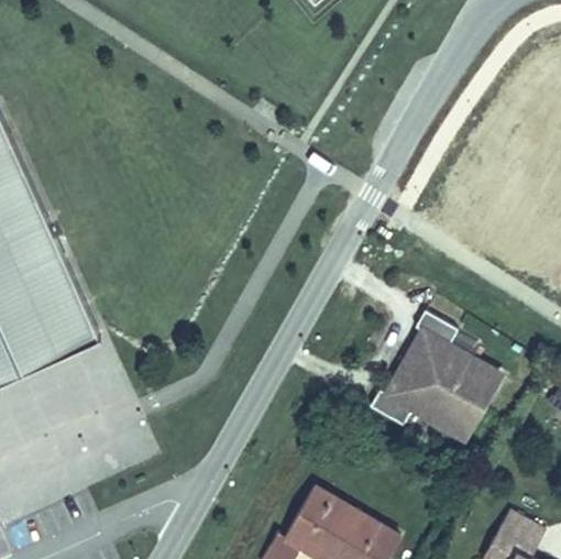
[(0,377),(96,335),(0,120),(0,377)]
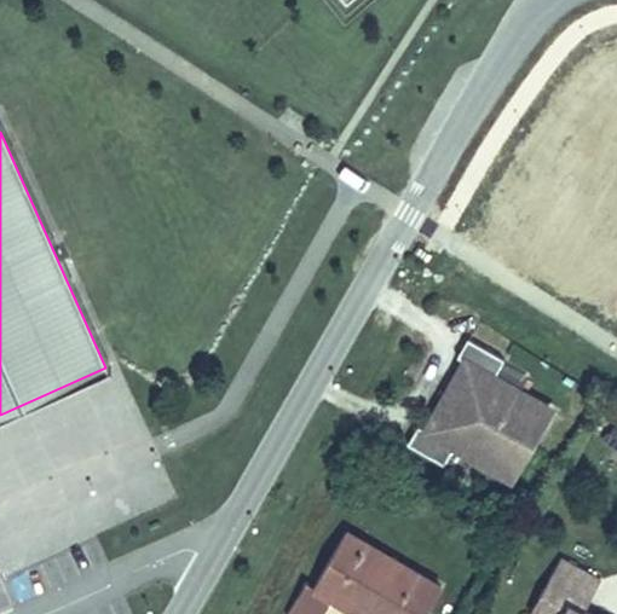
[(509,484),(549,413),(506,389),(502,397),(488,388),(491,382),(501,364),(465,342),(455,360),(462,365),(443,400),(422,434),(416,430),(405,449),(442,469),(451,451),(456,444),(471,452),(467,459),(509,484)]
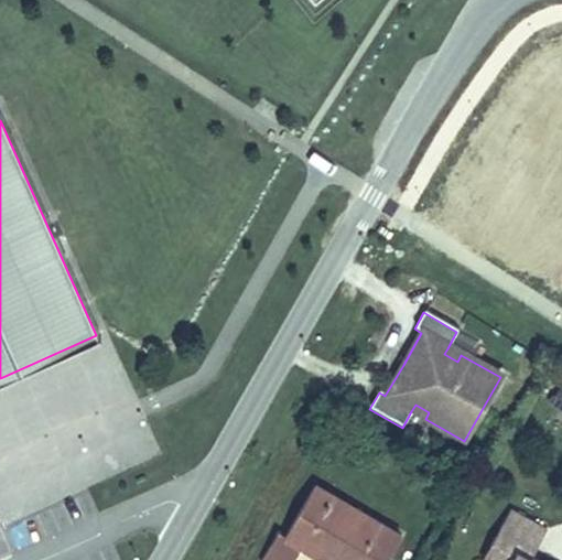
[(457,362),(461,355),(447,348),(444,354),(457,362)]
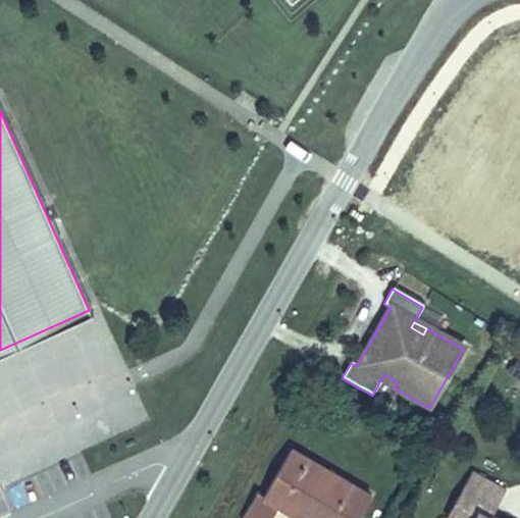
[(380,380),(394,387),(397,381),(384,374),(380,380)]
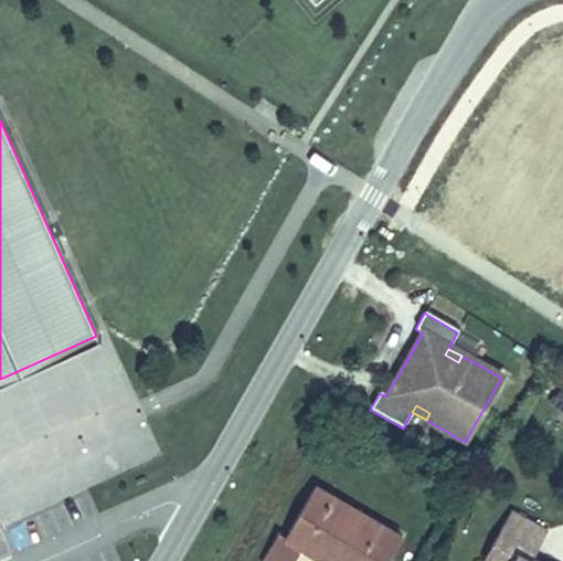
[(300,550),(318,560),(321,560),(325,554),(335,560),(386,560),(399,540),(314,489),(284,540),(300,550)]
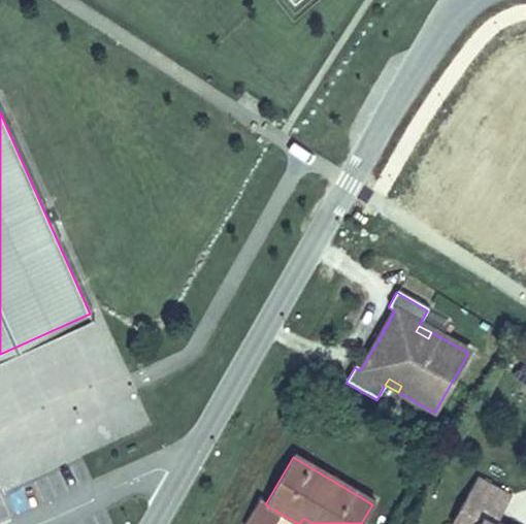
[(496,523),(511,497),(477,479),(452,523),(496,523)]
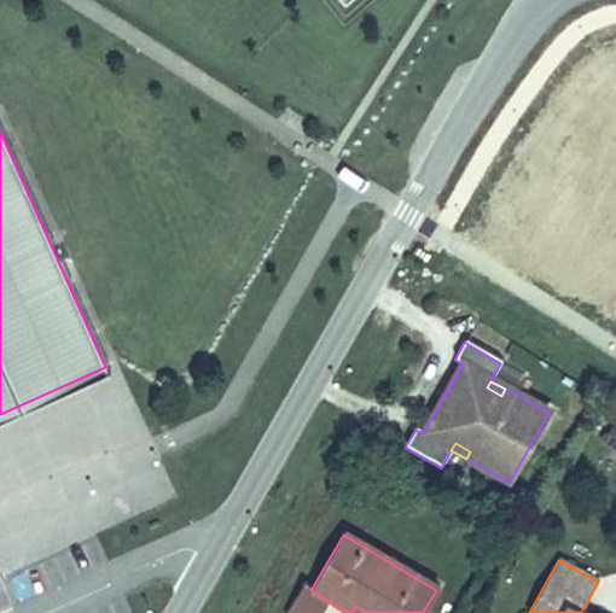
[(311,590),(303,585),(286,612),(321,612),(329,601),(311,590)]
